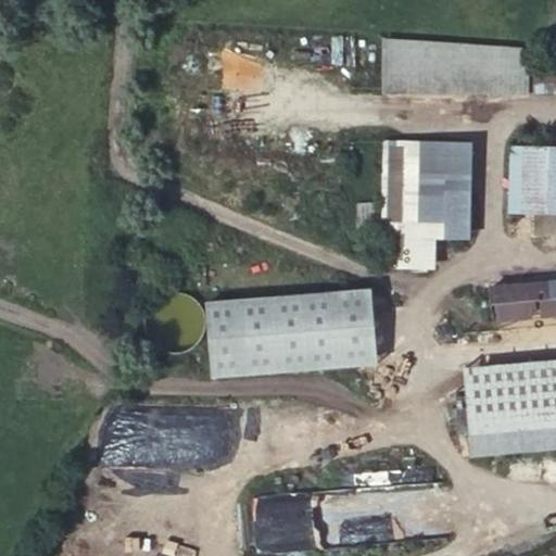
[(504,102),(506,78),(507,61),(364,50),(361,91),(504,102)]
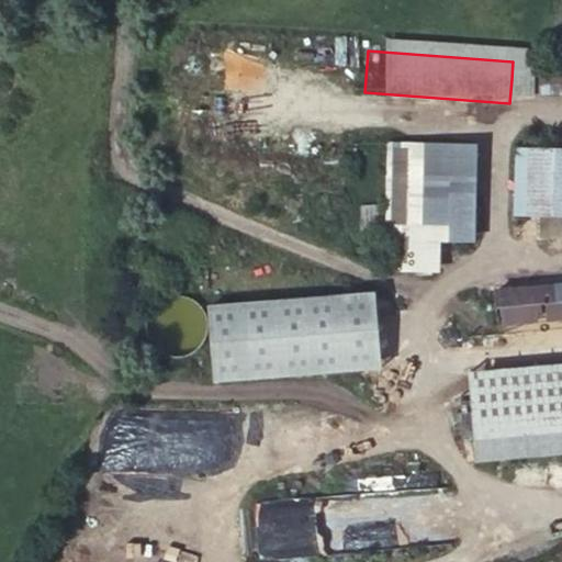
[(561,83),(512,79),(509,103),(561,107),(561,83)]
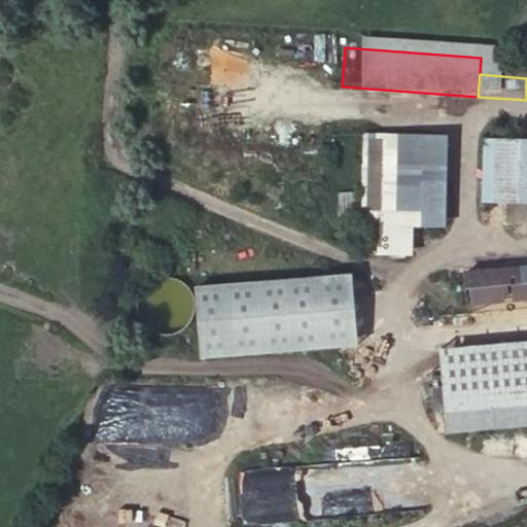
[(449,136),(366,136),(366,208),(366,256),(414,256),(414,229),(448,229),(449,136)]
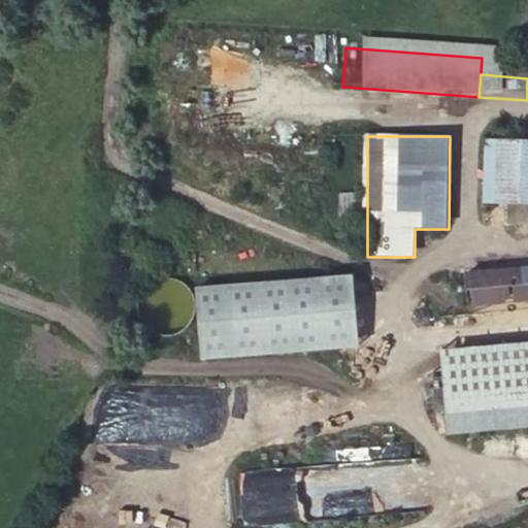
[(527,144),(485,142),(482,203),(527,204),(527,144)]
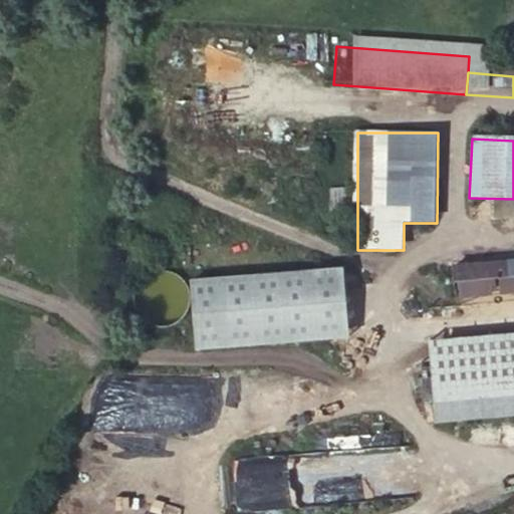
[(513,315),(513,266),(429,272),(433,321),(513,315)]
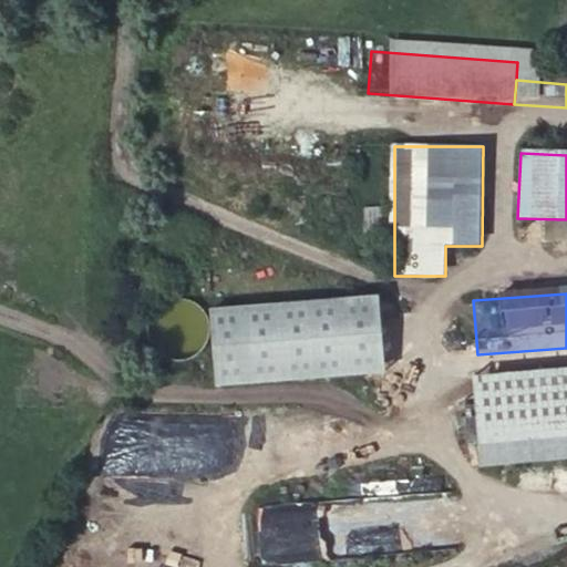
[(379,296),(208,313),(216,391),(387,373),(379,296)]
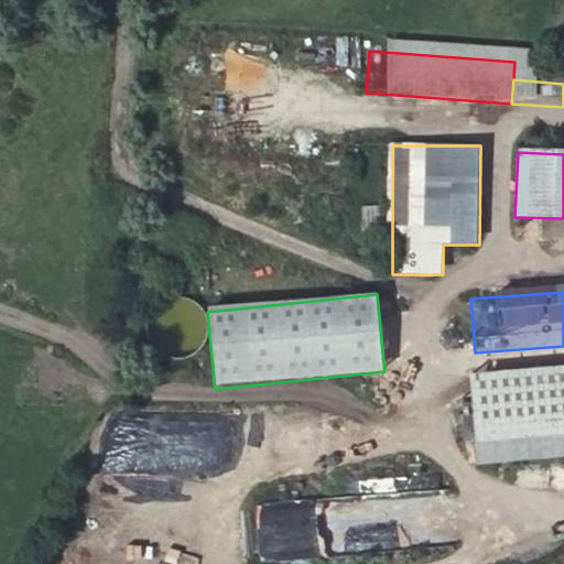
[(563,366),(473,375),(478,464),(563,456),(563,366)]
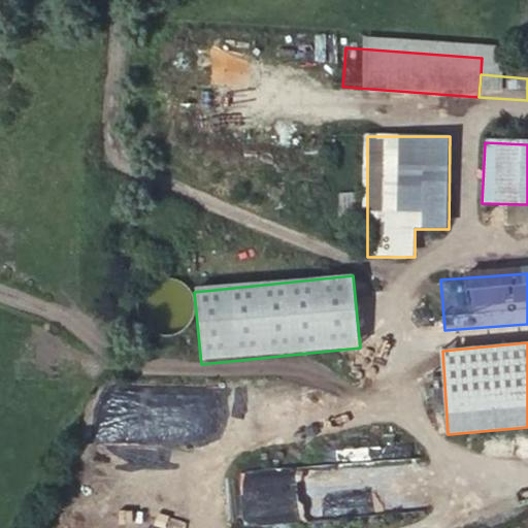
[(238,467),(236,520),(286,522),(288,469),(238,467)]
